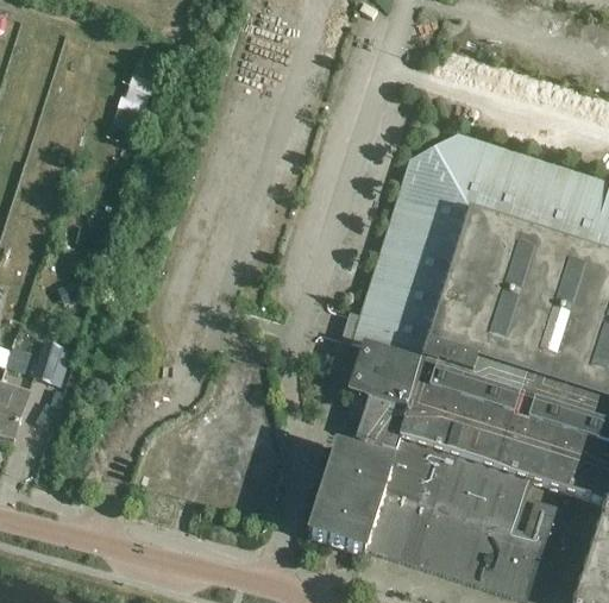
[(123,96),(118,108),(144,118),(148,105),(124,96),(123,96)]
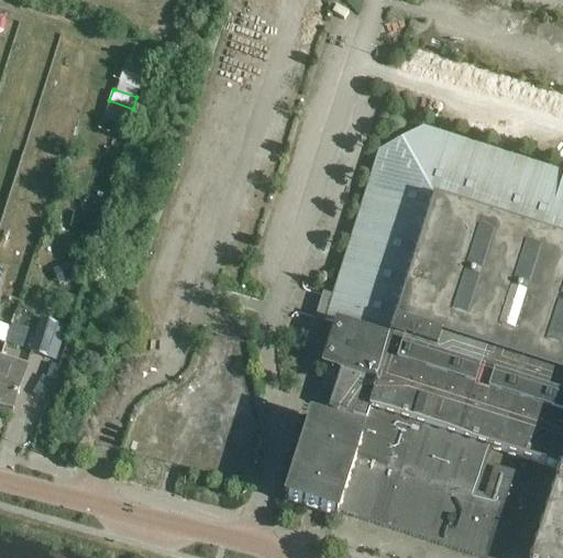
[(562,557),(562,167),(424,123),(378,146),(324,316),(334,319),(321,361),(339,367),(322,418),(308,414),(282,498),(337,515),(339,509),(492,557),(500,557),(517,505),(519,506),(527,483),(528,479),(518,476),(519,471),(493,463),(484,495),(473,492),(479,469),(478,469),(486,445),(560,468),(530,557),(562,557)]
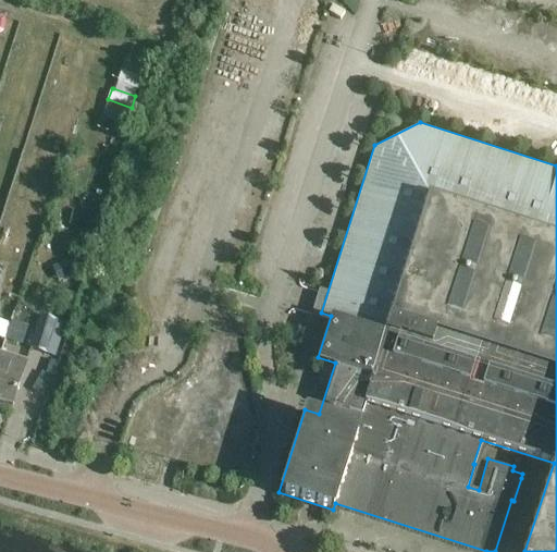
[(89,248),(95,232),(82,228),(77,244),(89,248)]
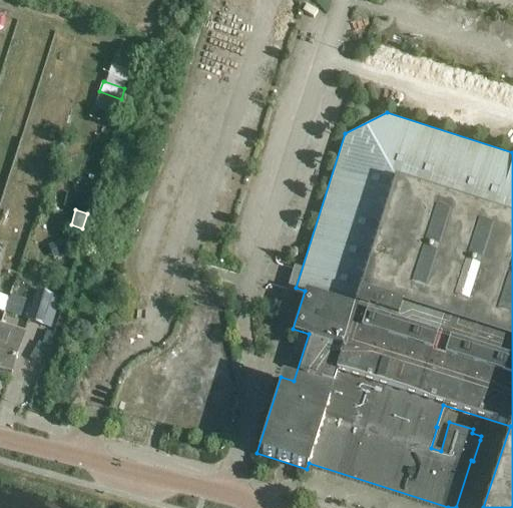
[(60,252),(77,245),(72,232),(55,239),(60,252)]
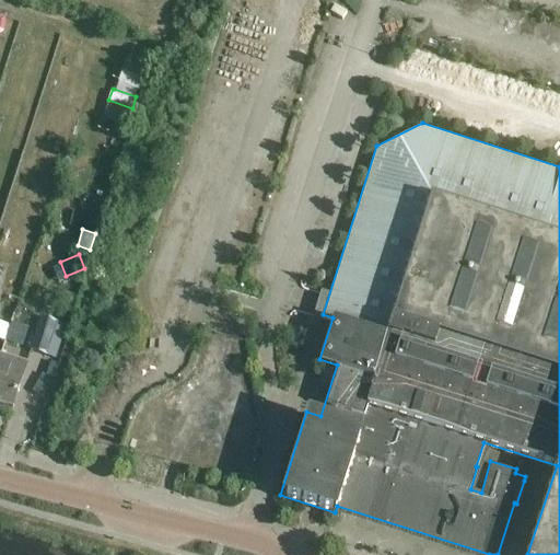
[(47,353),(57,319),(39,313),(30,347),(47,353)]
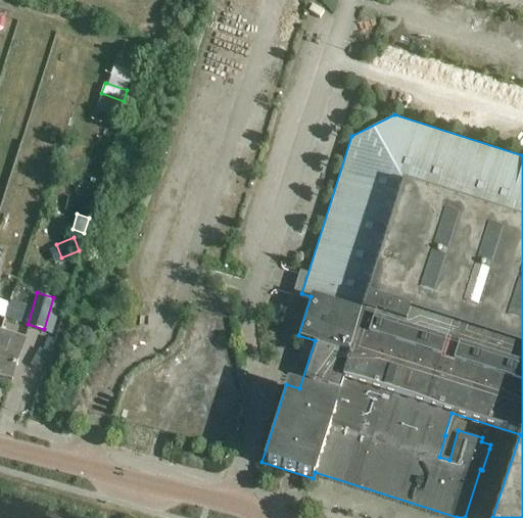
[(9,301),(4,316),(20,321),(26,304),(9,299),(9,301)]
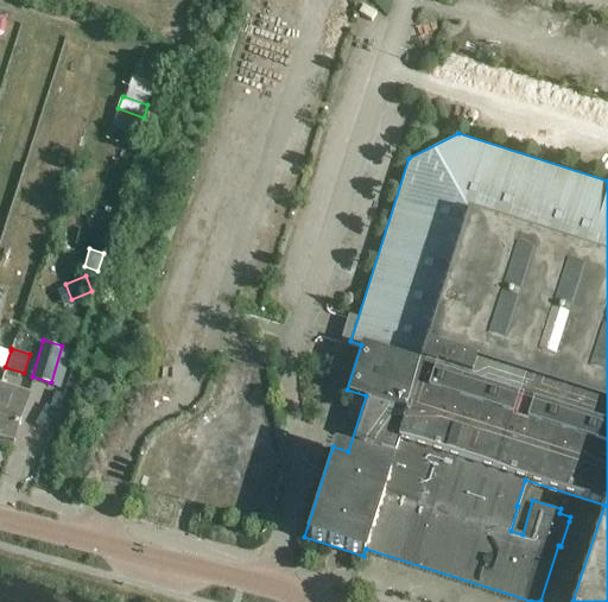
[(0,381),(0,433),(12,438),(26,390),(0,381)]
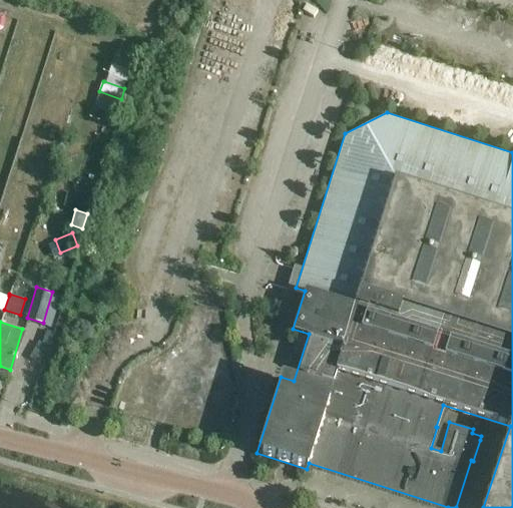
[(44,329),(41,340),(48,342),(51,332),(44,329)]
